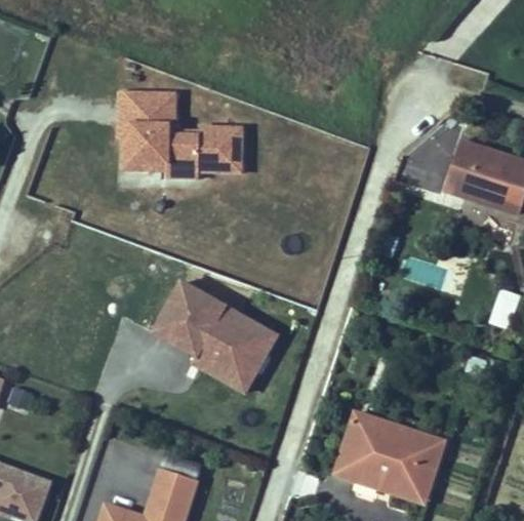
[(175,90),(119,88),(118,133),(123,134),(123,159),(167,160),(167,167),(198,168),(199,161),(240,162),(241,124),(174,123),(175,90)]
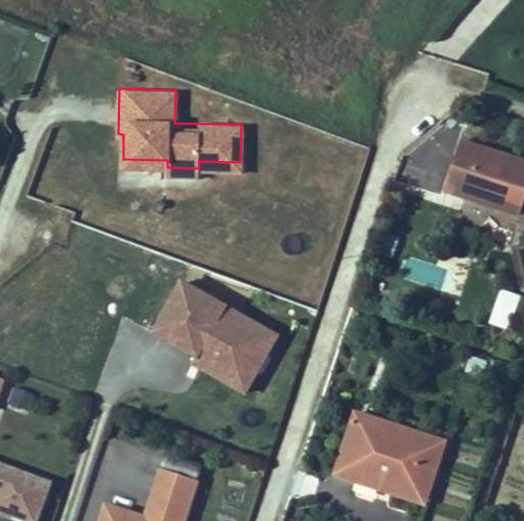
[(523,158),(462,138),(449,181),(488,194),(486,200),(520,211),(523,200),(523,158)]
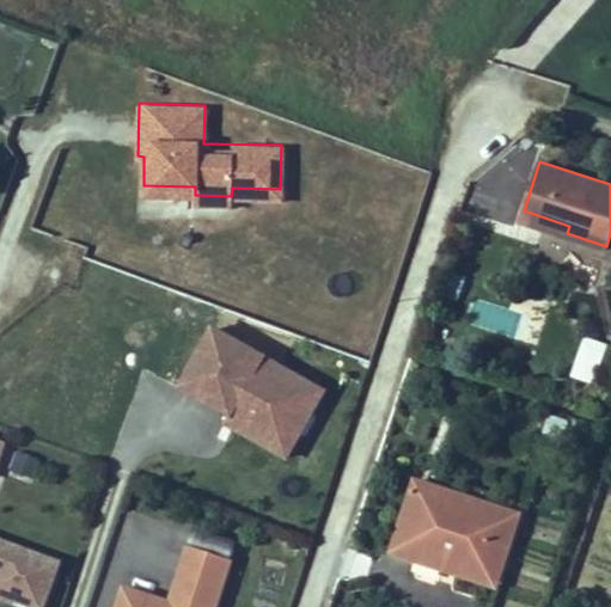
[(524,210),(521,219),(567,233),(569,226),(524,210)]
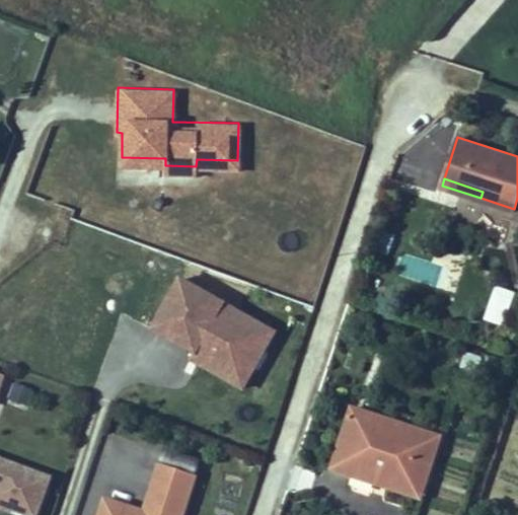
[(243,385),(276,330),(182,277),(154,325),(196,350),(192,356),(243,385)]
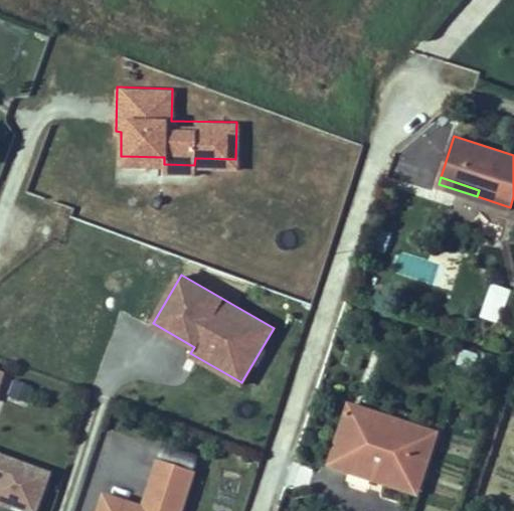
[(506,305),(512,284),(495,279),(489,300),(506,305)]
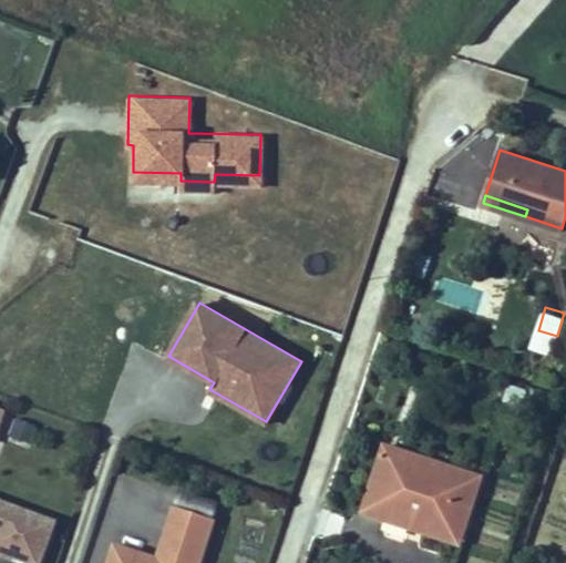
[(508,382),(496,417),(515,422),(526,388),(508,382)]
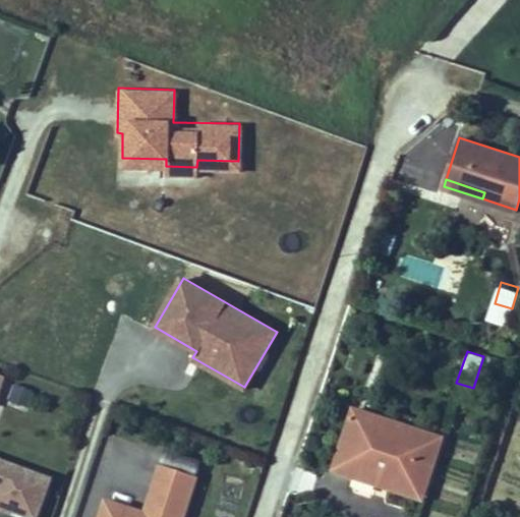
[(30,404),(36,386),(15,379),(9,397),(30,404)]
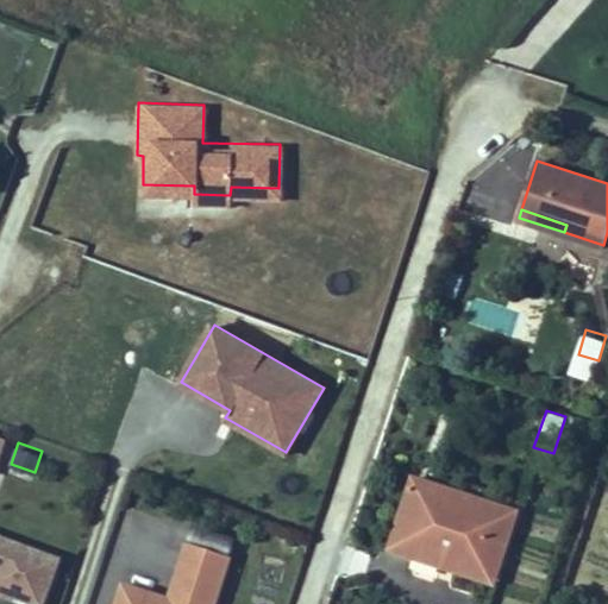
[(414,476),(411,488),(434,495),(438,483),(414,476)]
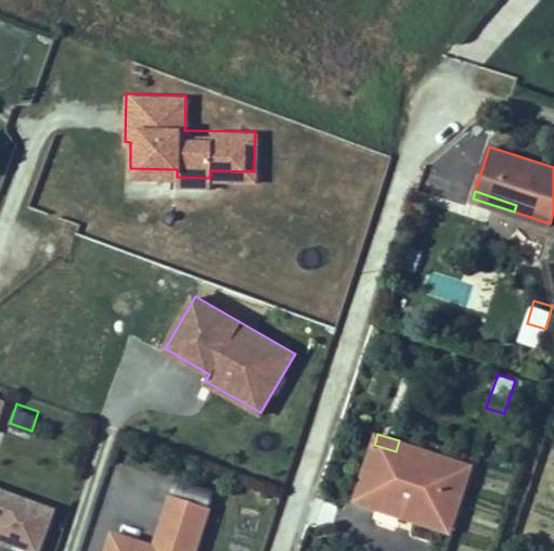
[(382,498),(453,521),(472,464),(399,440),(396,451),(374,445),(357,498),(379,505),(382,498)]
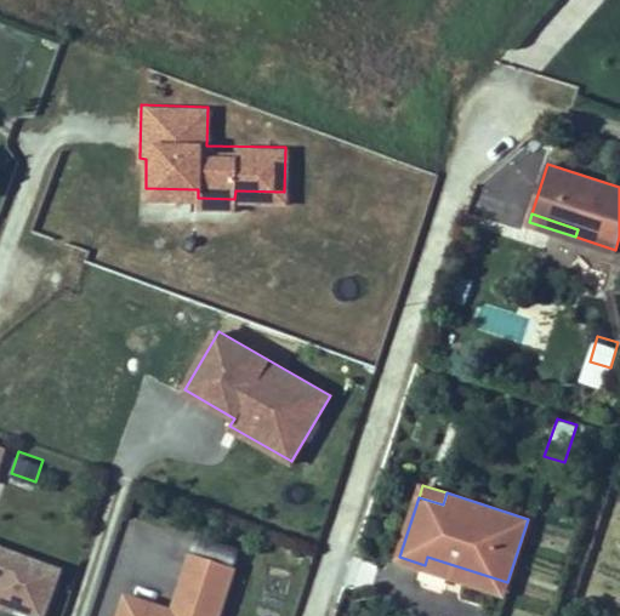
[(0,599),(44,615),(61,568),(0,545),(0,599)]
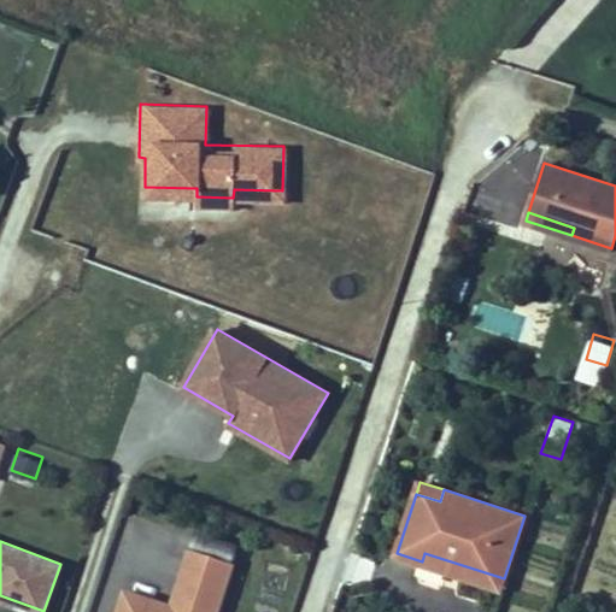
[(217,611),(233,564),(191,551),(174,605),(125,589),(118,611),(217,611)]
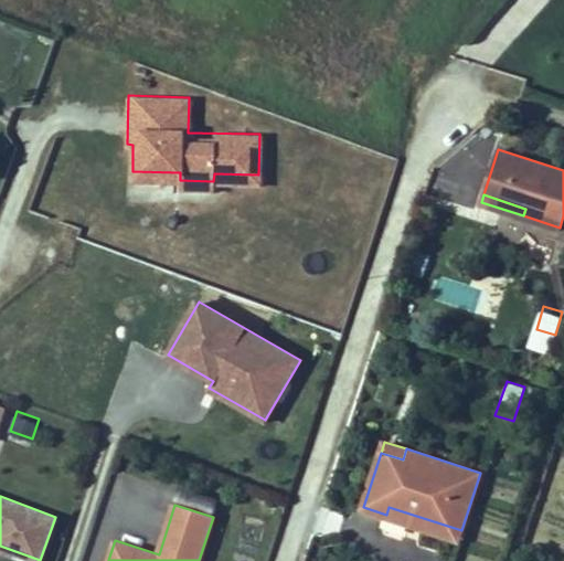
[(389,507),(386,515),(458,538),(461,530),(389,507)]
